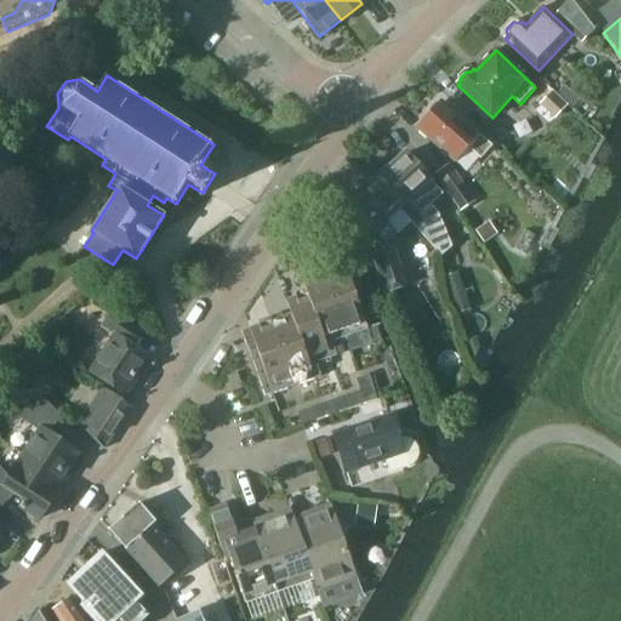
[(548,121),(562,107),(568,101),(557,90),(536,110),(548,121)]
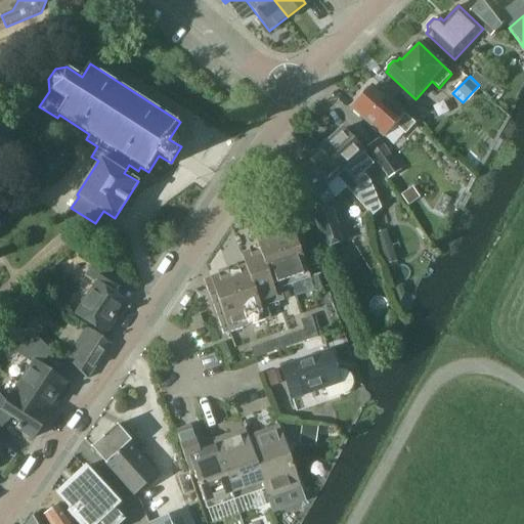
[(393,103),(373,85),(353,107),(385,136),(396,125),(406,134),(417,123),(405,114),(406,113),(395,101),(393,103)]
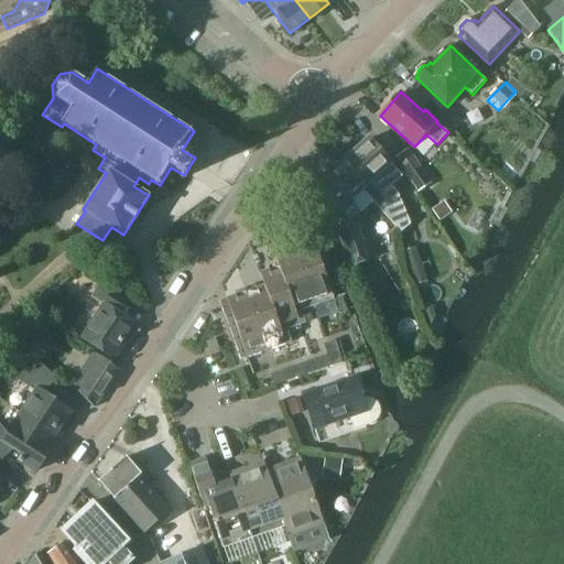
[(391,205),(383,212),(401,232),(411,224),(399,193),(389,182),(400,172),(369,138),(348,156),(391,205)]
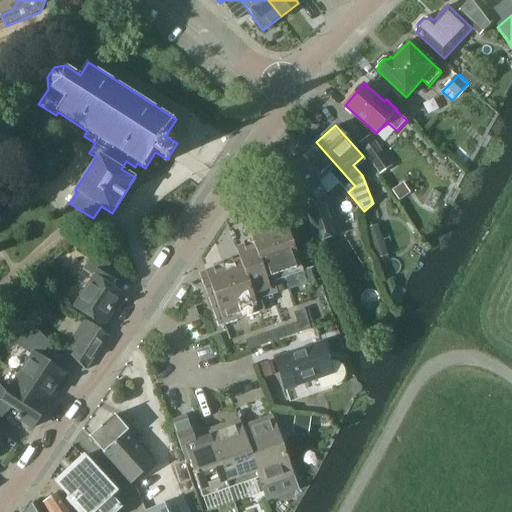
[(370,134),(359,142),(379,173),(391,165),(370,134)]
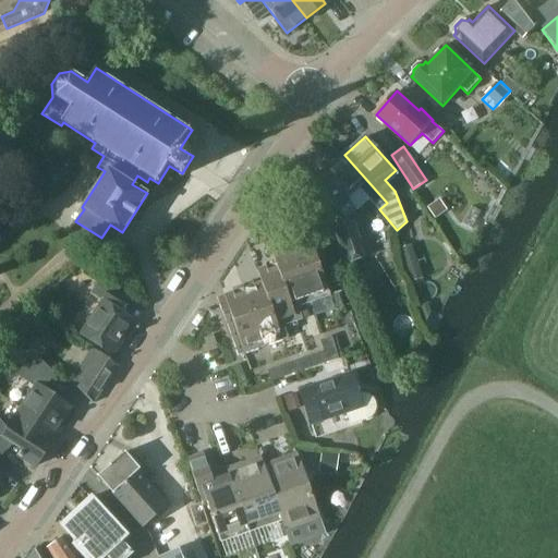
[(346,219),(358,209),(370,198),(379,209),(387,203),(344,155),(313,183),(346,219)]
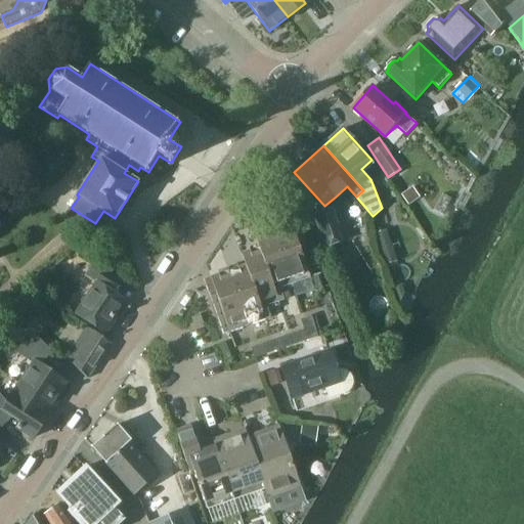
[(315,215),(326,248),(345,242),(333,209),(315,215)]
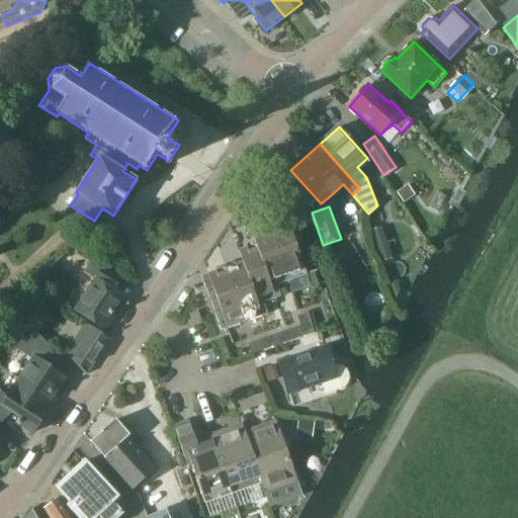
[(271,227),(290,280),(308,274),(288,221),(271,227)]
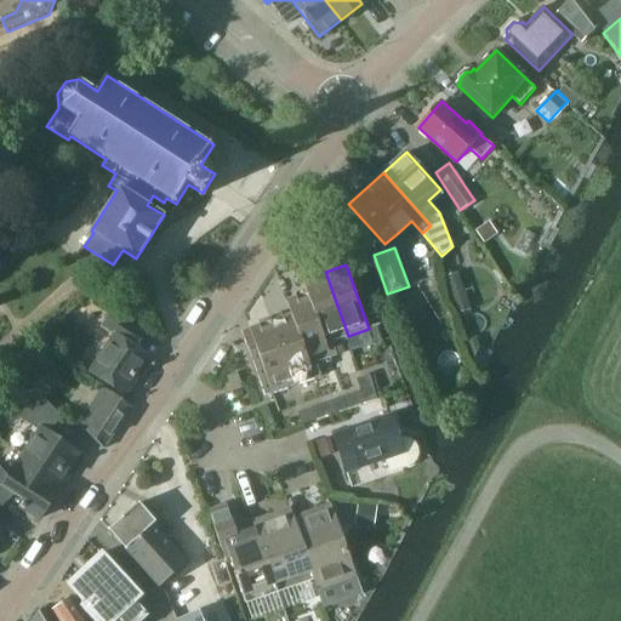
[(348,336),(325,272),(303,280),(308,294),(311,292),(317,307),(330,342),(332,341),(348,336)]
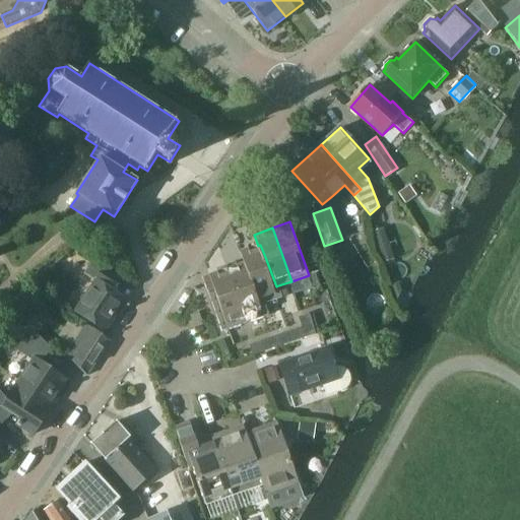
[(123,240),(107,229),(89,255),(113,270),(123,254),(117,250),(123,240)]
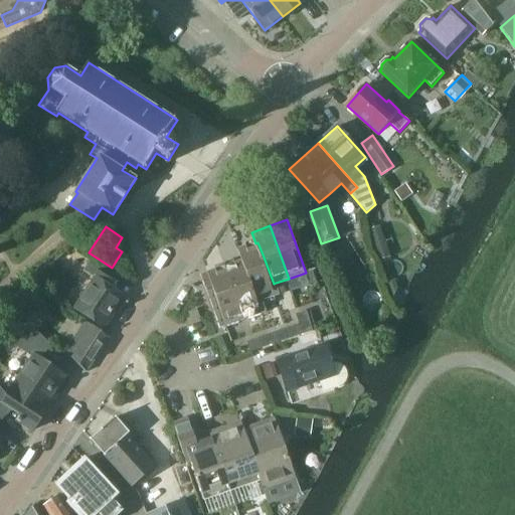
[(380,227),(370,231),(381,262),(391,258),(380,227)]
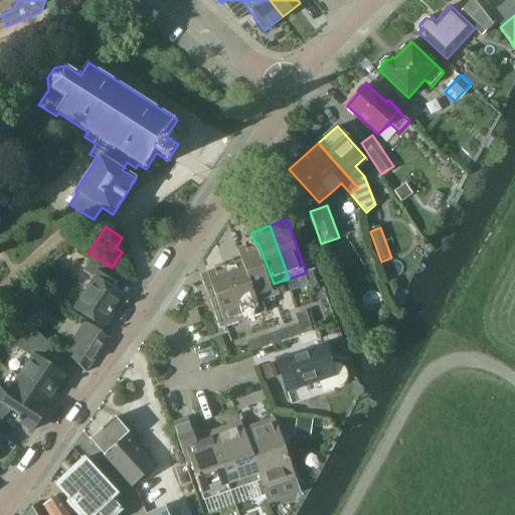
[(274,284),(263,254),(258,242),(255,243),(238,249),(242,261),(244,260),(250,276),(261,302),(263,301),(280,295),(276,283),(274,284)]
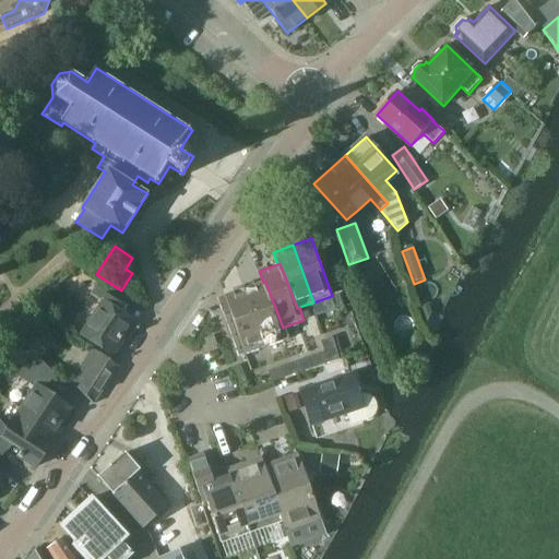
[(111,354),(133,321),(118,311),(128,298),(100,280),(91,295),(102,301),(81,333),(111,354)]
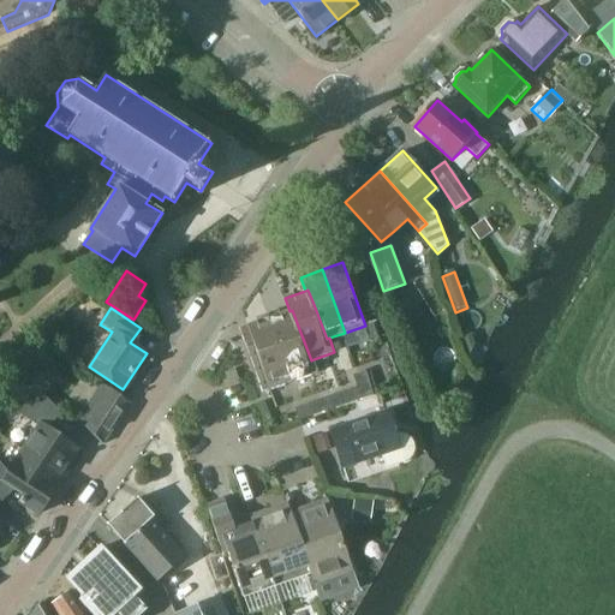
[(311,360),(299,329),(292,310),(290,311),(268,318),(291,382),(318,372),(314,359),(311,360)]
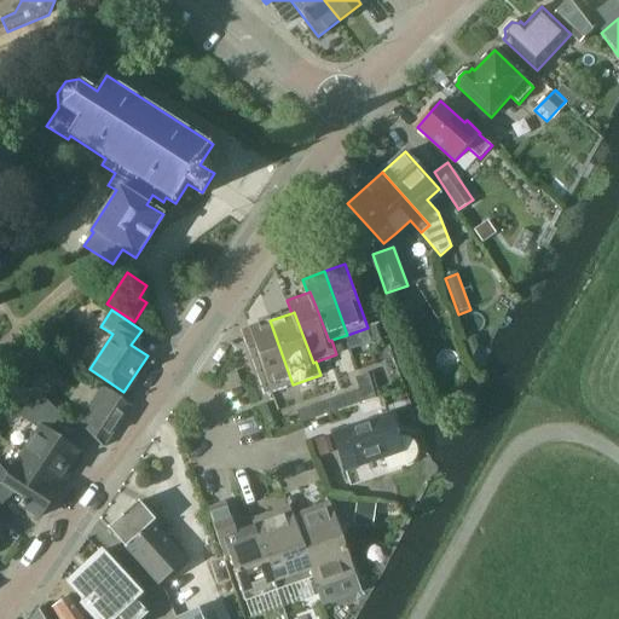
[(265,394),(293,385),(270,320),(243,330),(265,394)]
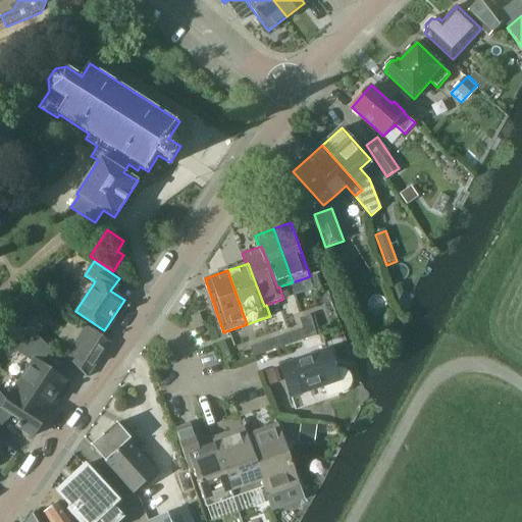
[(201,313),(191,316),(194,325),(204,322),(201,313)]
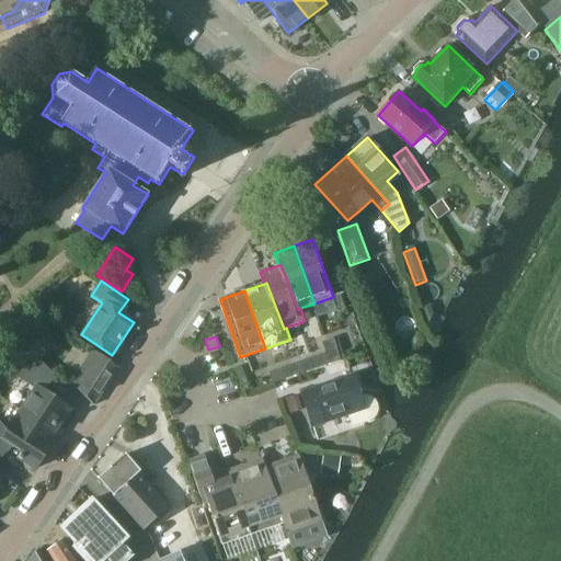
[(327,353),(339,350),(335,339),(323,343),(327,353)]
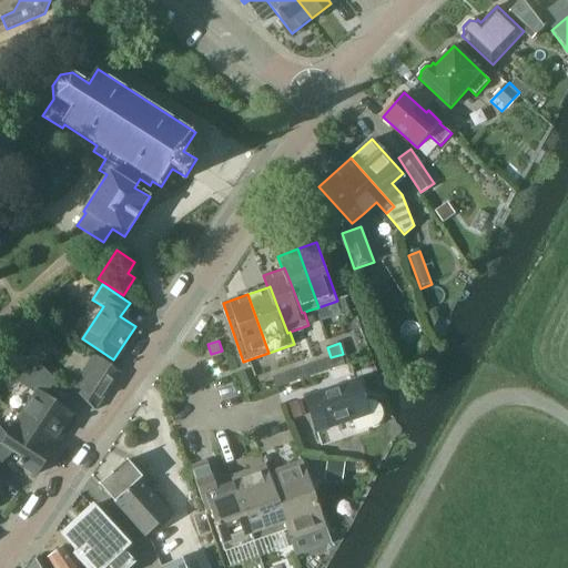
[(95,409),(121,372),(94,353),(71,387),(95,409)]
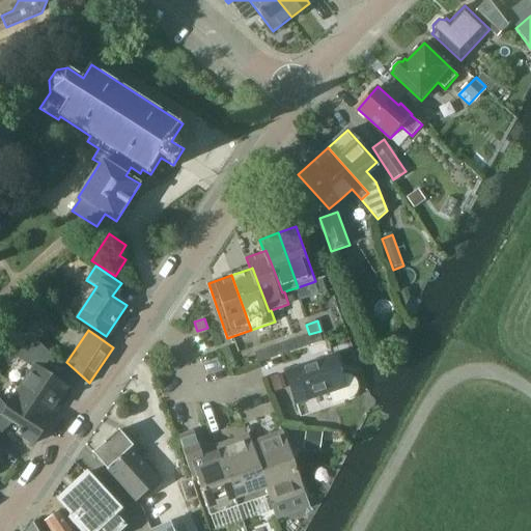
[(313,345),(324,341),(320,331),(309,334),(313,345)]
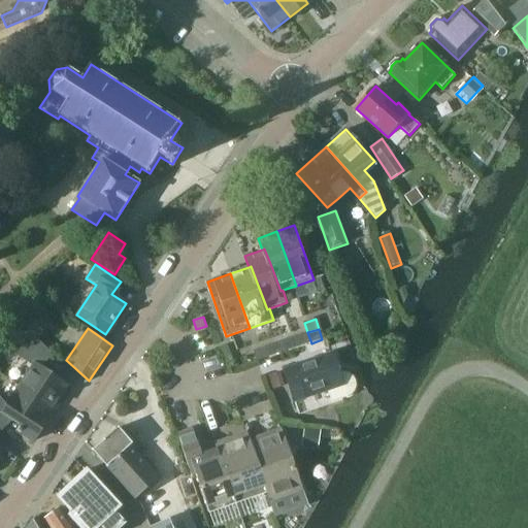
[(295,336),(298,347),(309,342),(305,332),(295,336)]
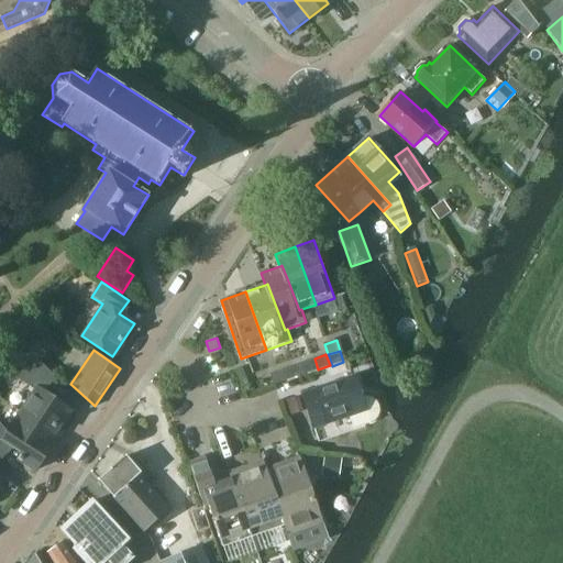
[(0,456),(2,460),(14,448),(23,454),(19,460),(36,472),(63,431),(61,430),(73,411),(43,392),(55,378),(32,356),(18,378),(34,389),(8,430),(0,422),(0,456)]
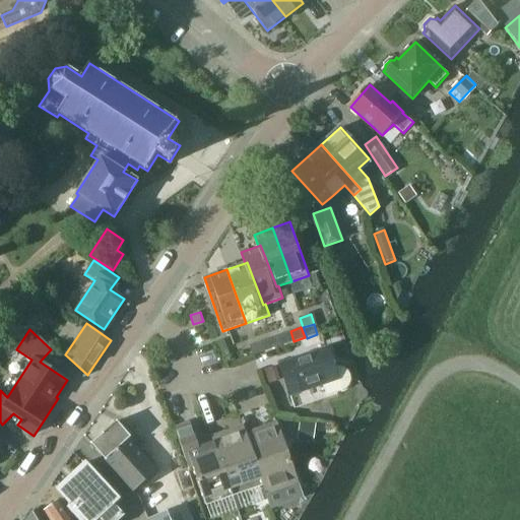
[(290,331),(270,338),(273,348),(294,341),(290,331)]
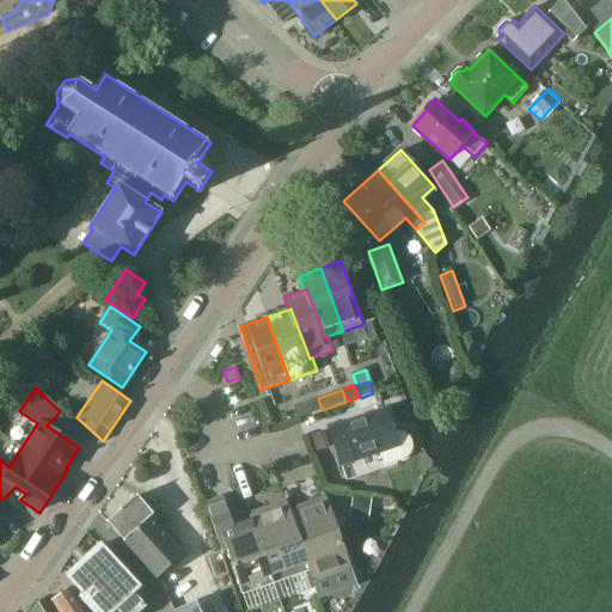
[(306,402),(310,414),(322,410),(318,398),(306,402)]
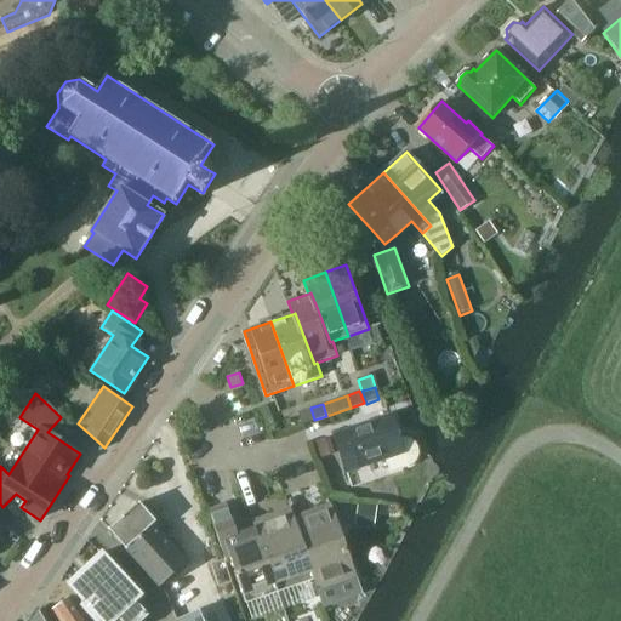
[(302,423),(314,420),(311,408),(297,412),(302,423)]
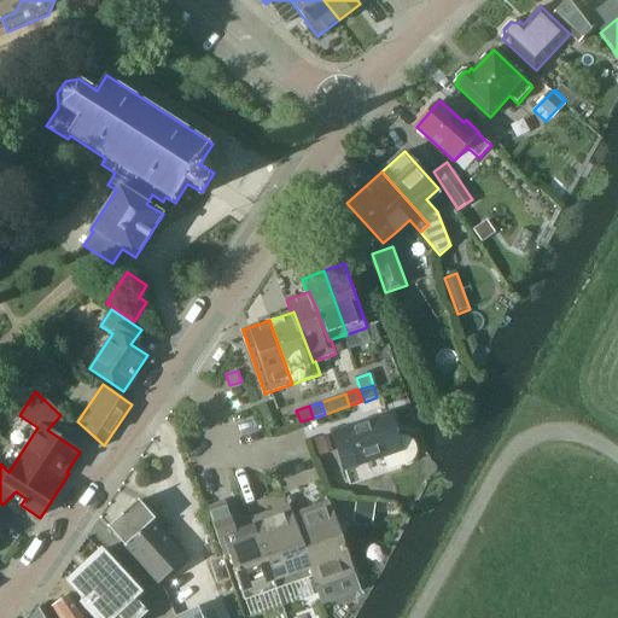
[(401,437),(392,412),(332,432),(345,471),(386,456),(391,471),(410,464),(415,461),(418,456),(420,452),(419,445),(417,441),(412,437),(406,436),(401,437)]
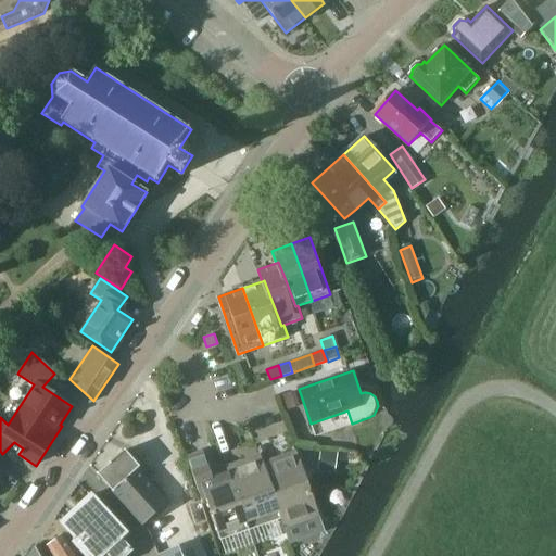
[(301,404),(295,390),(283,393),(289,408),(301,404)]
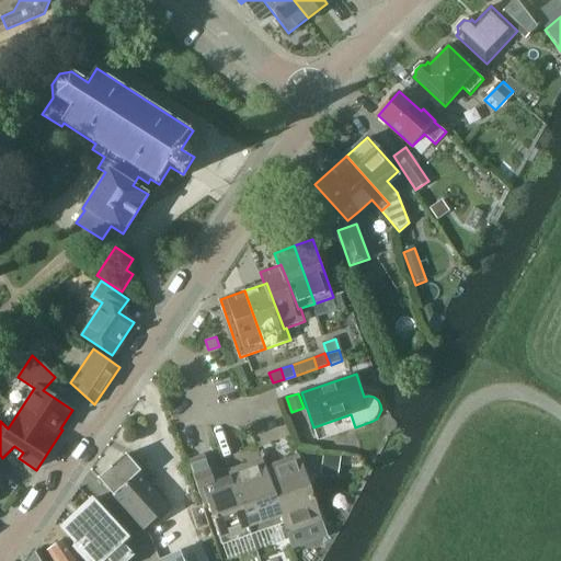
[(145,530),(171,507),(140,473),(142,471),(127,454),(99,479),(145,530)]
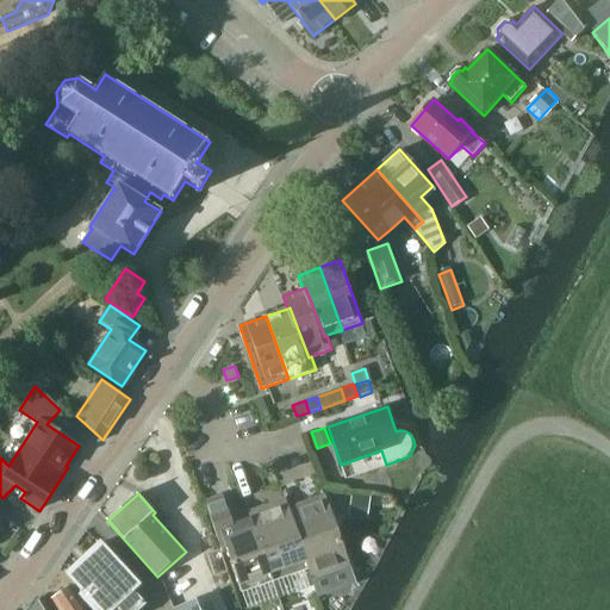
[(350,568),(324,496),(290,508),(286,499),(231,518),(223,496),(205,502),(224,553),(228,552),(242,593),(309,570),(312,582),(350,568)]
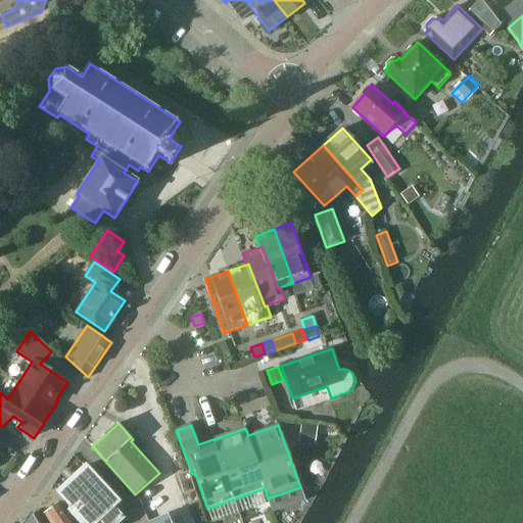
[(317,446),(319,427),(303,425),(301,444),(317,446)]
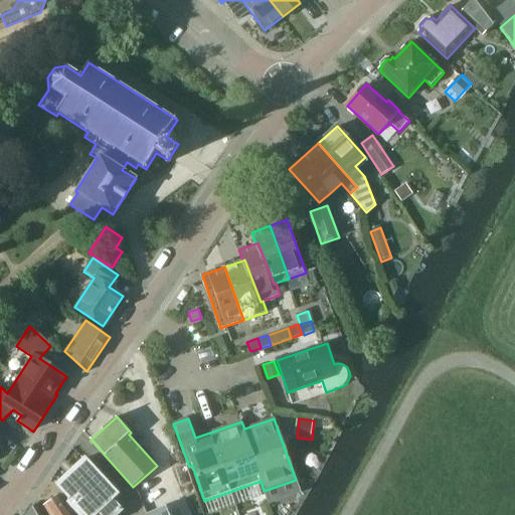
[(114,500),(119,495),(86,459),(57,485),(70,499),(66,503),(77,514),(97,514),(100,513),(101,514),(121,514),(125,511),(114,500)]
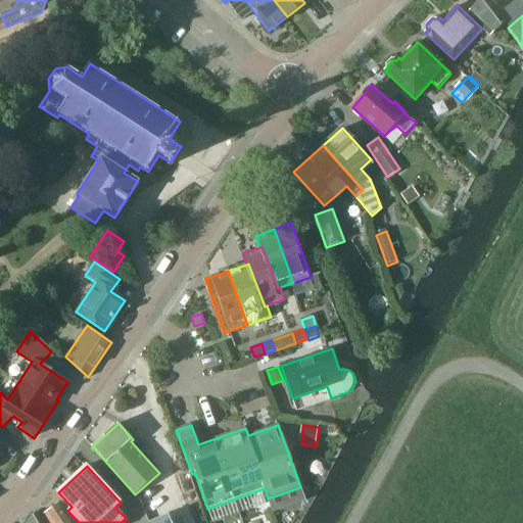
[(45,514),(50,522),(74,522),(61,503),(45,514)]
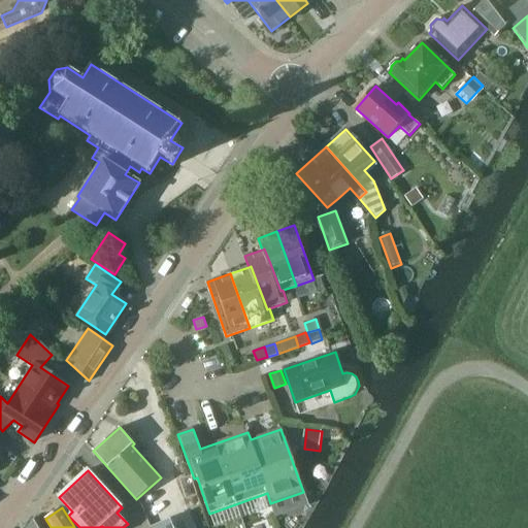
[(152,527),(195,527),(189,512),(152,527)]
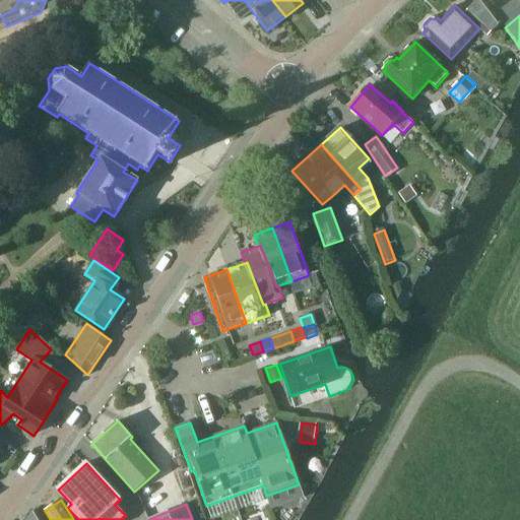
[(42,519),(36,510),(28,519),(42,519)]
